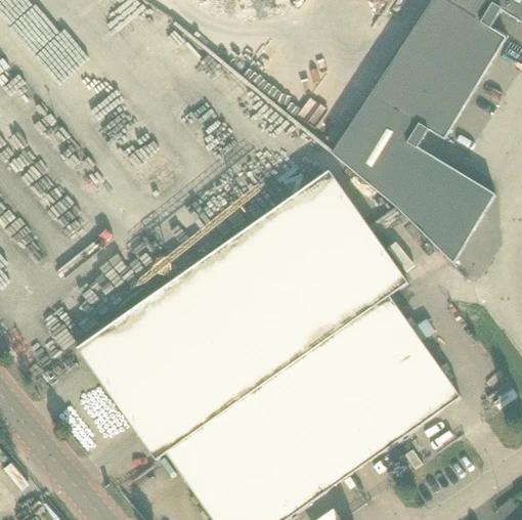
[(489,26),(446,0),(430,0),(419,17),(489,60),(505,36),(489,26)]
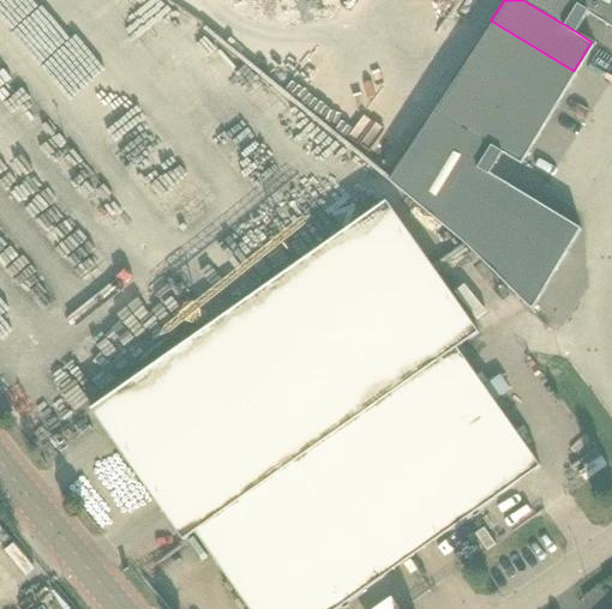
[(523,0),(574,30),(586,10),(591,0),(523,0)]
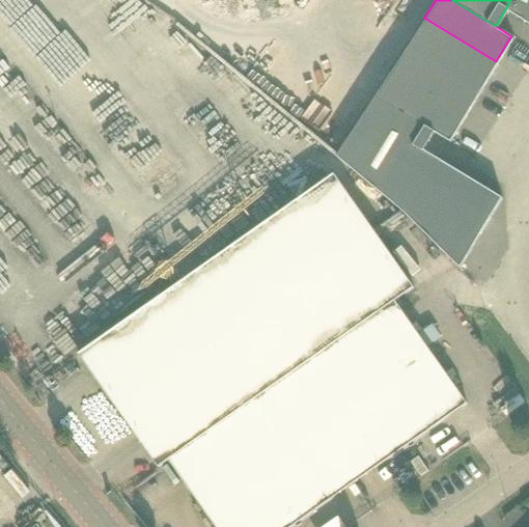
[(510,0),(506,8),(528,22),(528,0),(510,0)]
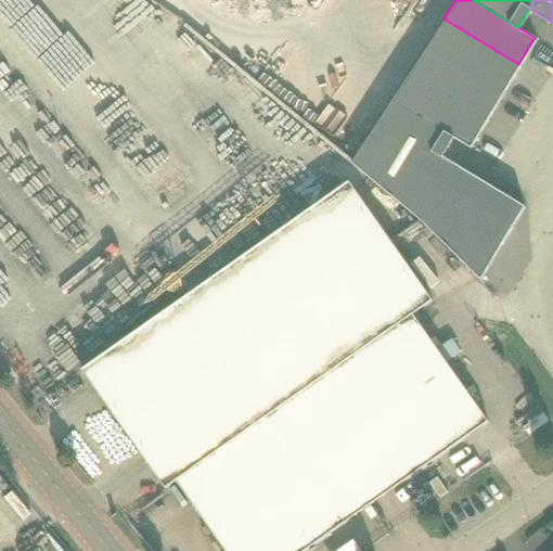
[(518,64),(444,18),(426,45),(503,91),(518,64)]
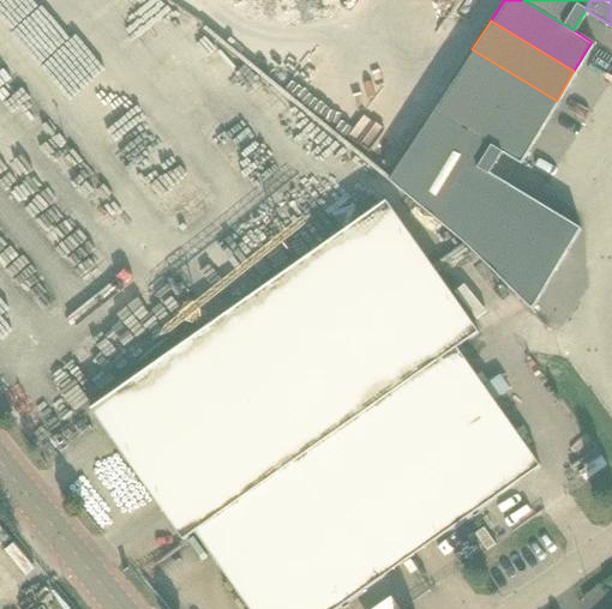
[(557,101),(472,49),(453,78),(539,131),(557,101)]
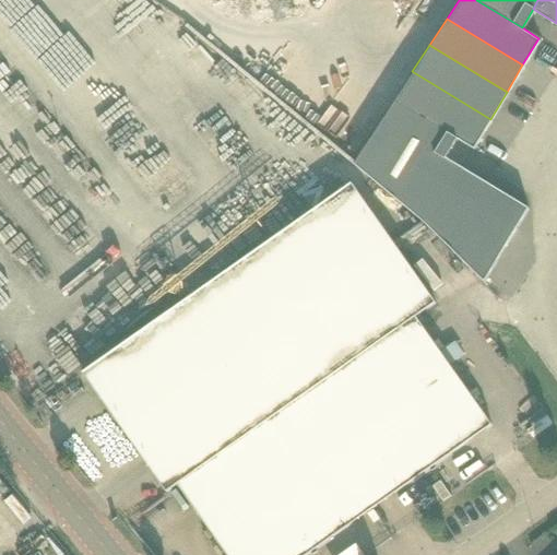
[(490,119),(412,71),(394,97),(455,137),(473,148),(490,119)]
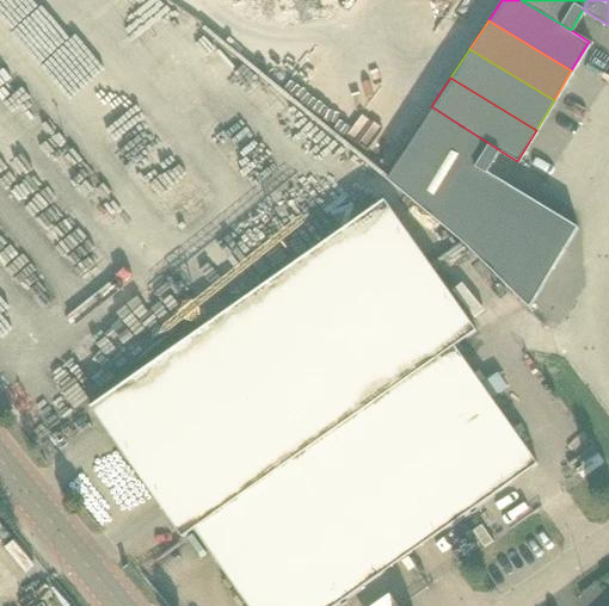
[(498,149),(431,106),(386,177),(447,232),(486,169),(498,149)]
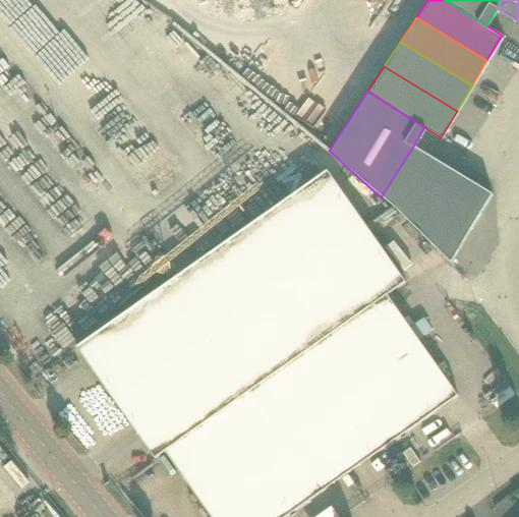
[(414,145),(381,197),(450,261),(492,191),(414,145)]
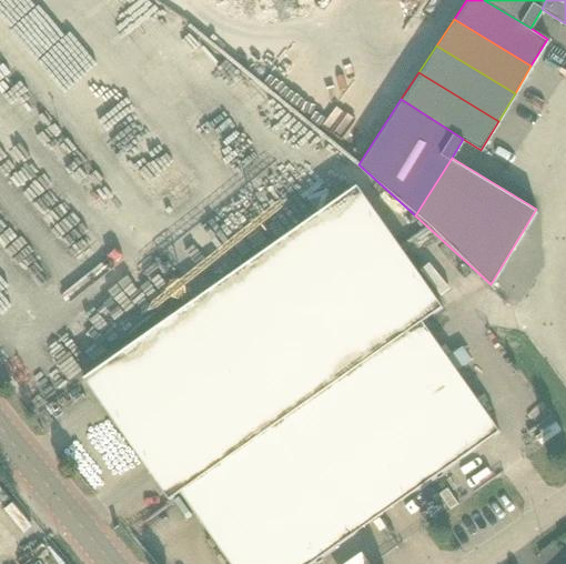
[(360,362),(421,319),(441,304),(355,183),(82,375),(168,496),(179,490),(239,446),(300,404),(360,362)]
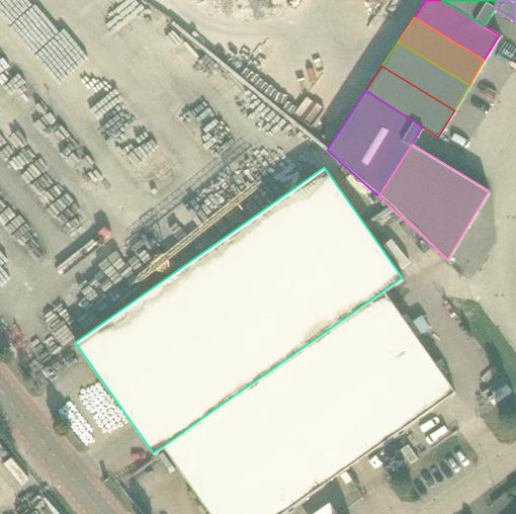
[(328,330),(398,430),(453,391),(383,290),(328,330)]
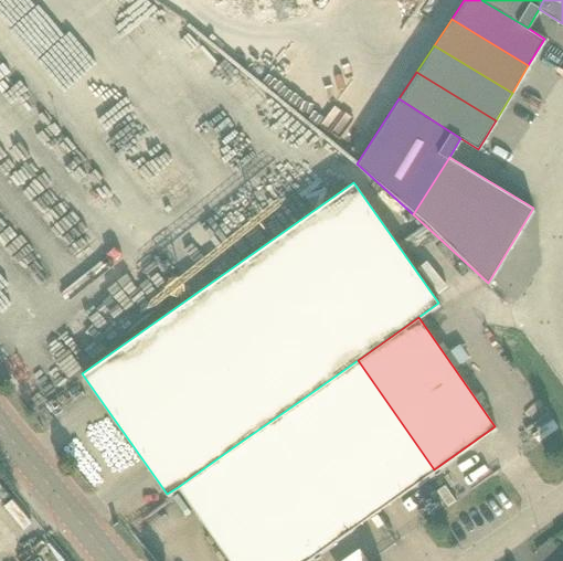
[(374,511),(434,469),(358,360),(298,402),(374,511)]
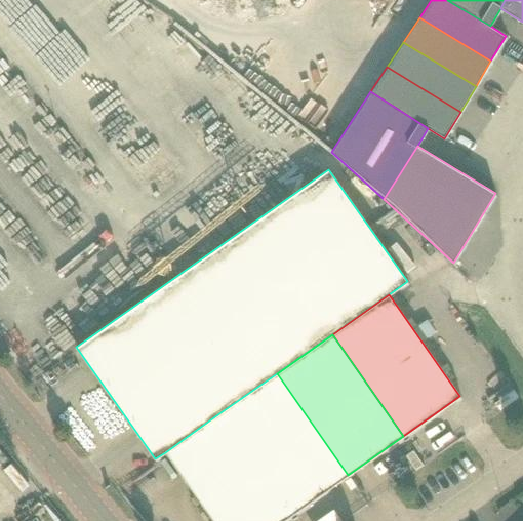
[(220,412),(292,514),(348,475),(277,373),(220,412)]
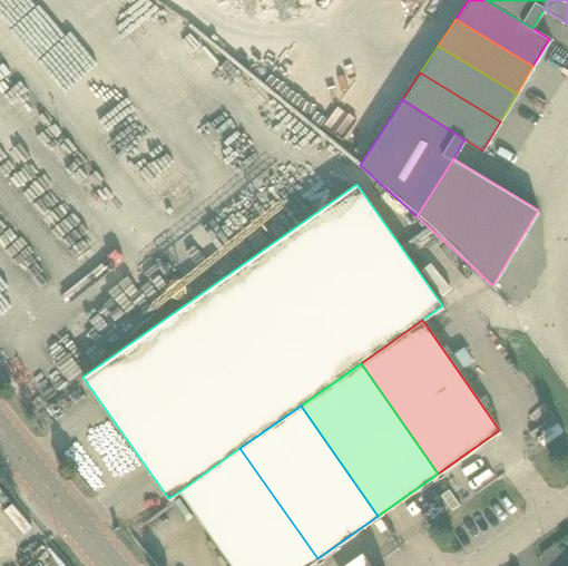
[(232,565),(305,565),(317,558),(240,448),(179,491),(232,565)]
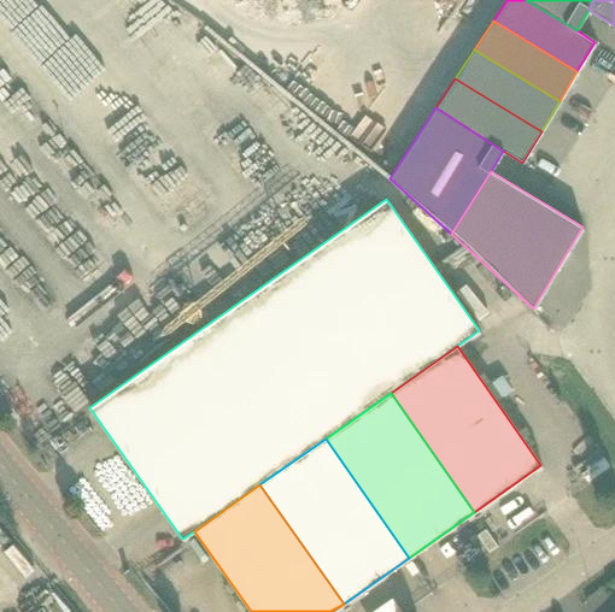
[(51,611),(33,590),(11,610),(12,611),(51,611)]
